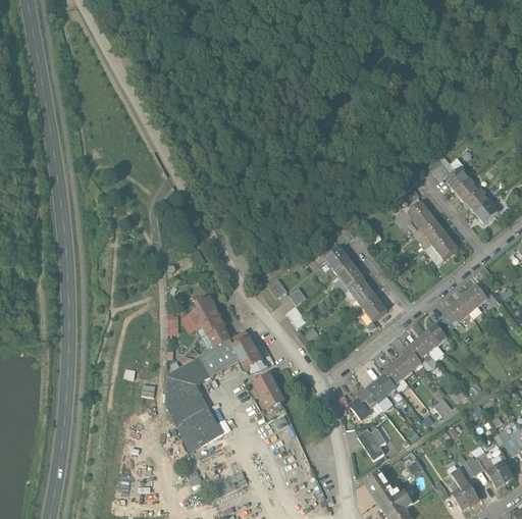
[(448,150),(437,158),(441,163),(446,168),(450,172),(454,168),(448,160),(452,156),(448,150)]
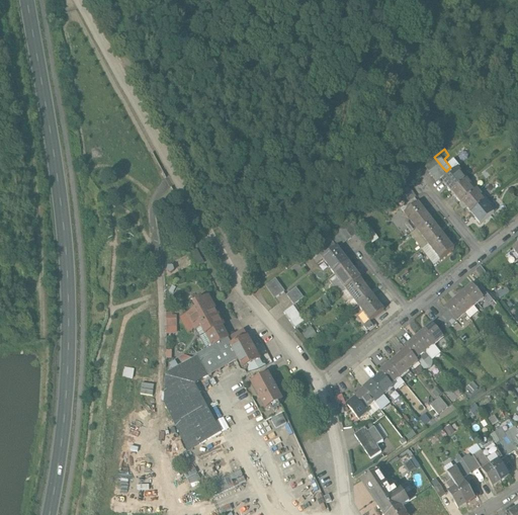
[(434,157),(425,164),(429,169),(438,162),(434,157)]
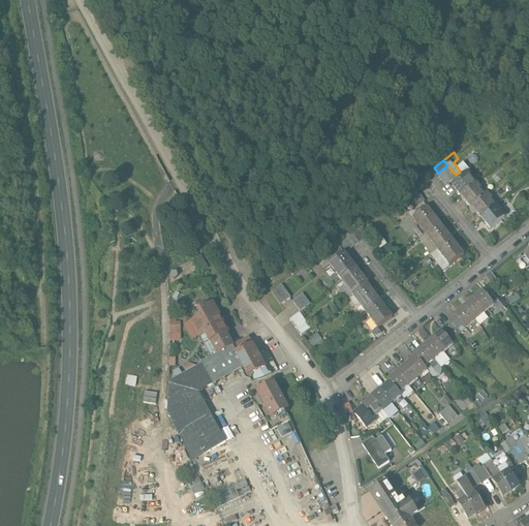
[(447,165),(438,173),(442,177),(452,171),(447,165)]
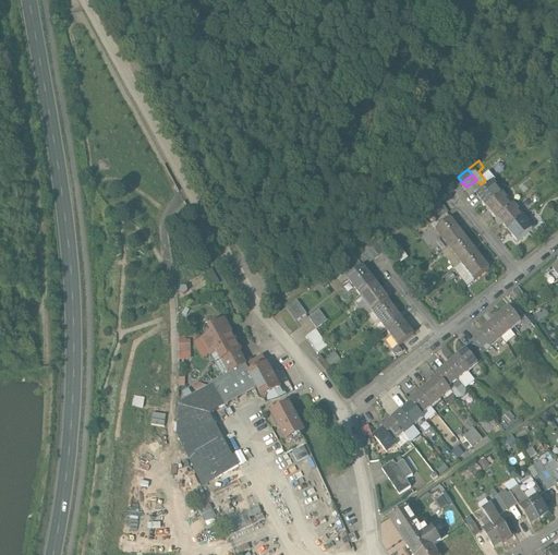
[(494,179),(477,192),(483,200),(487,204),(501,192),(496,184),(497,183),(494,179)]
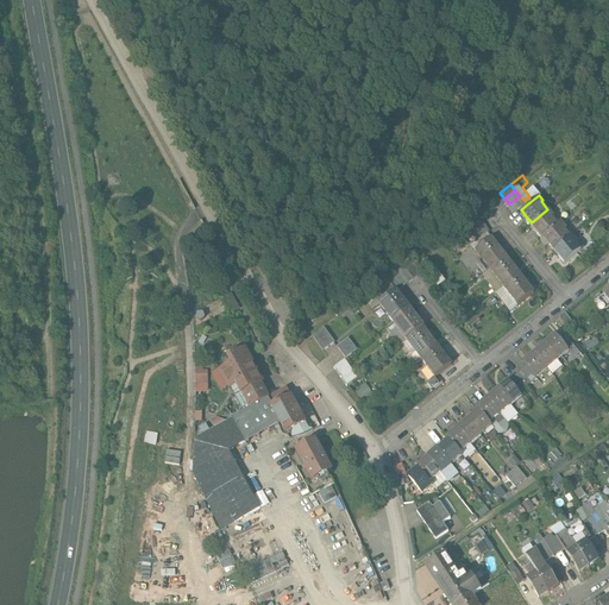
[(520,196),(509,203),(513,209),(525,201),(520,196)]
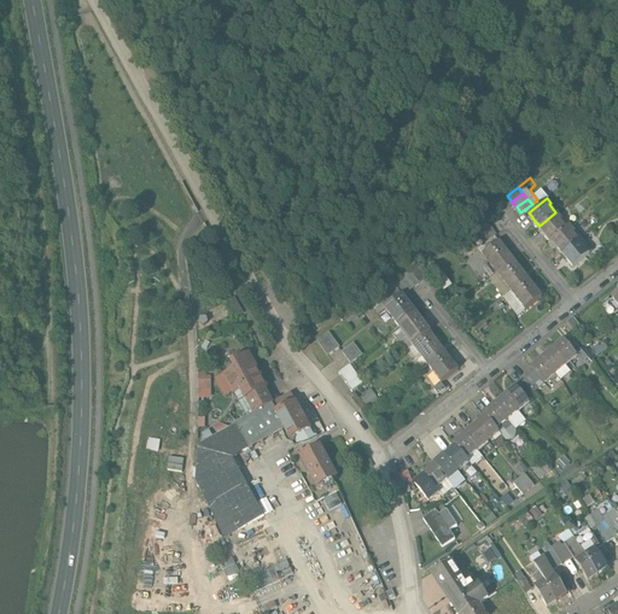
[(555,212),(540,226),(549,239),(552,238),(566,226),(560,218),(563,216),(558,210),(555,212)]
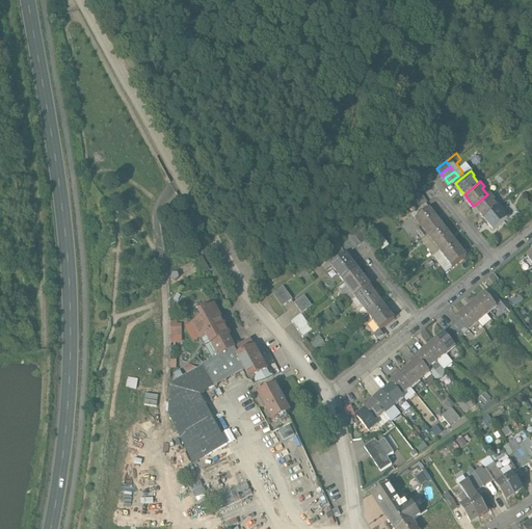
[(416,183),(406,191),(410,196),(420,188),(416,183)]
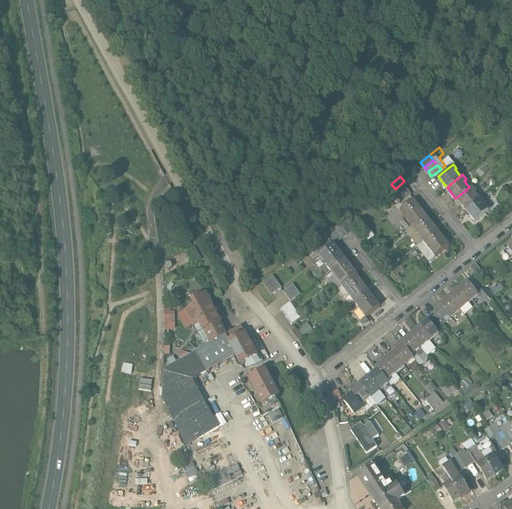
[(404,181),(395,189),(399,194),(408,186),(404,181)]
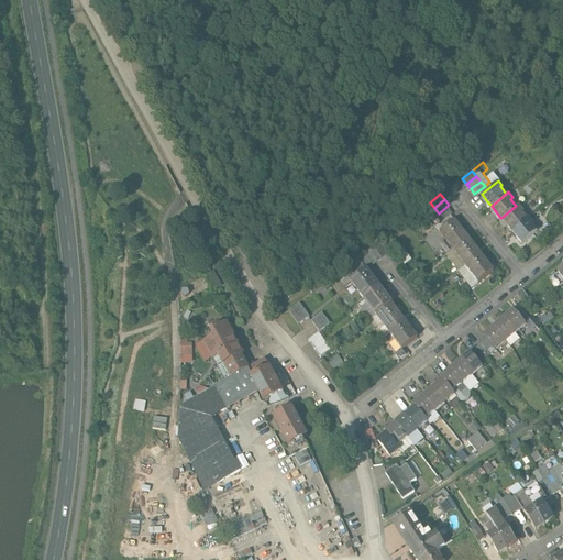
[(516,206),(503,217),(512,229),(528,216),(522,210),(525,208),(520,202),(516,206)]
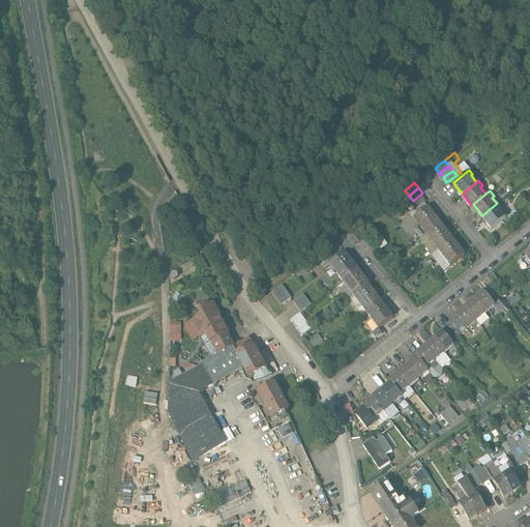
[(422,193),(413,201),(416,206),(424,199),(427,198),(422,193)]
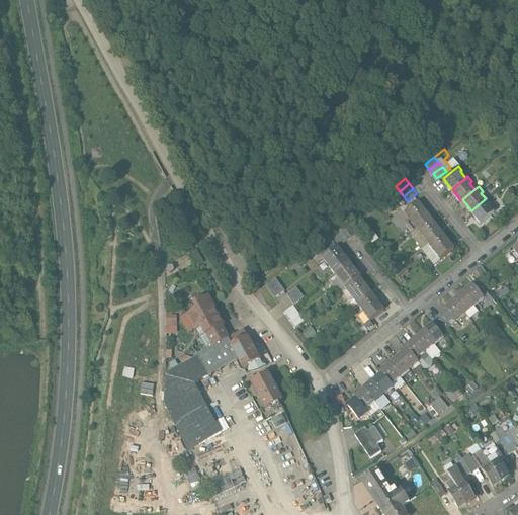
[(486,198),(471,210),(481,222),(495,209),(490,203),(492,202),(488,197),(486,198)]
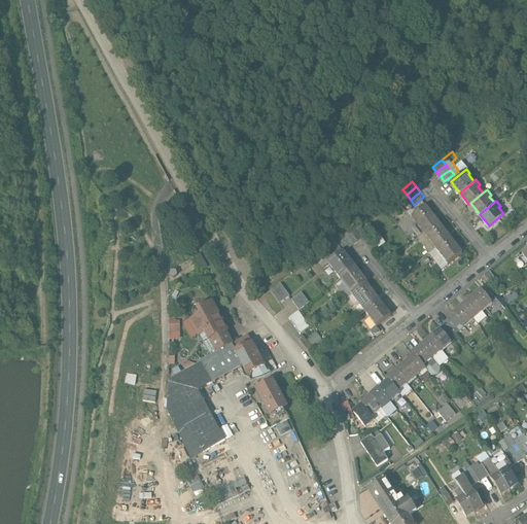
[(425,203),(412,213),(423,230),(437,218),(425,203)]
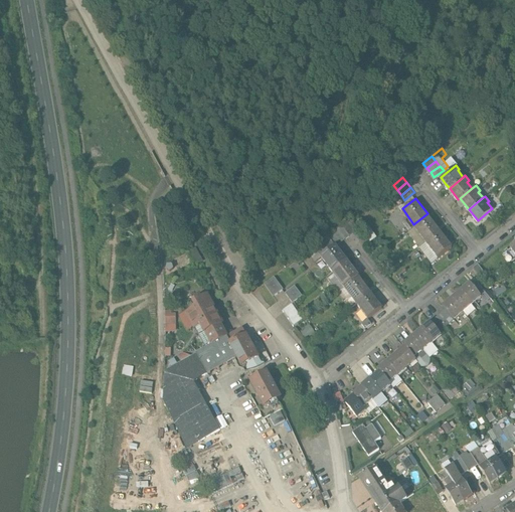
[(427,213),(413,224),(425,239),(440,229),(427,213)]
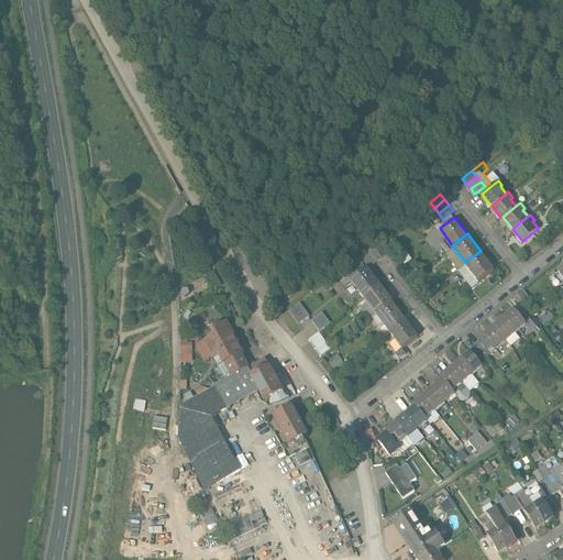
[(390,248),(383,238),(378,241),(386,252),(390,248)]
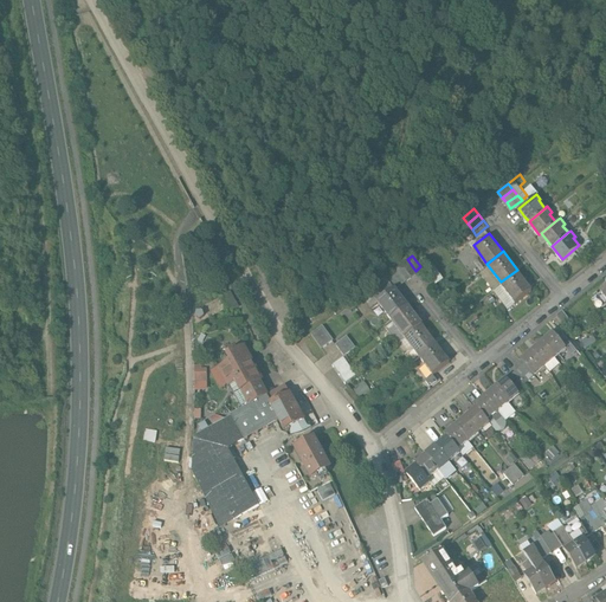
[(416,271),(407,259),(401,263),(410,274),(416,271)]
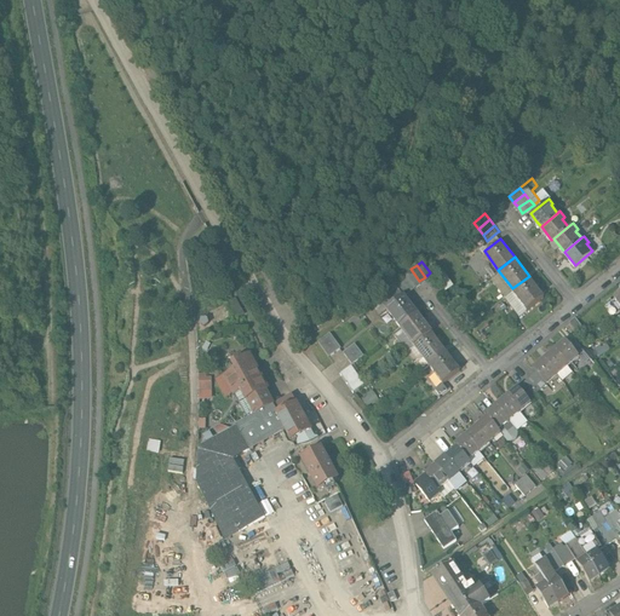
[(419,281),(411,269),(406,274),(414,286),(419,281)]
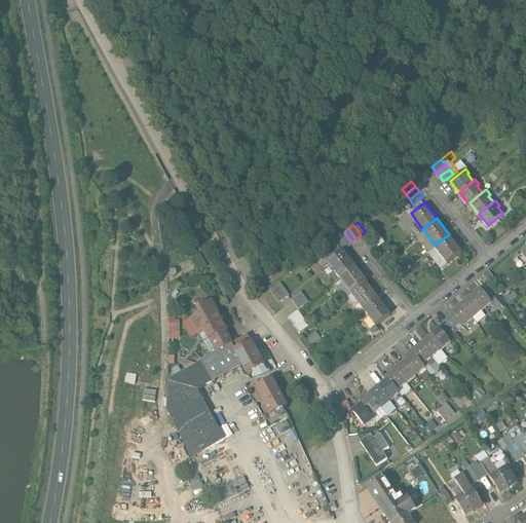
[(351,243),(344,232),(339,235),(346,246),(351,243)]
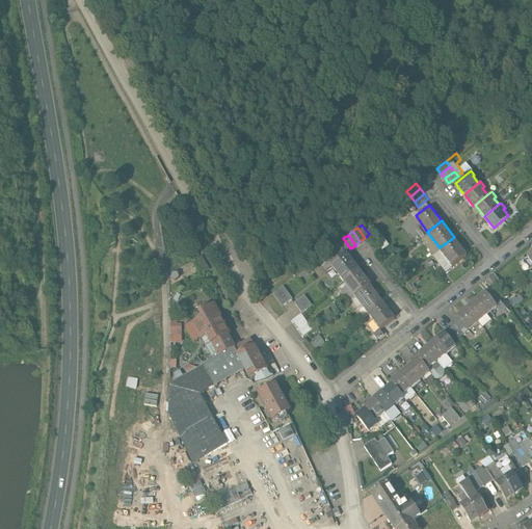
[(454,237),(440,247),(452,264),(467,254),(454,237)]
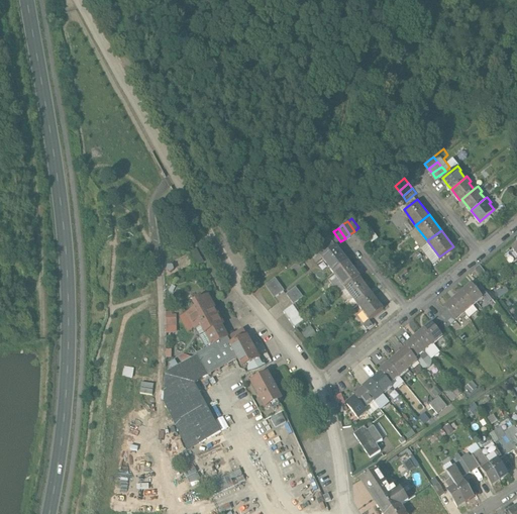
[(340,241),(333,231),(328,235),(336,245),(340,241)]
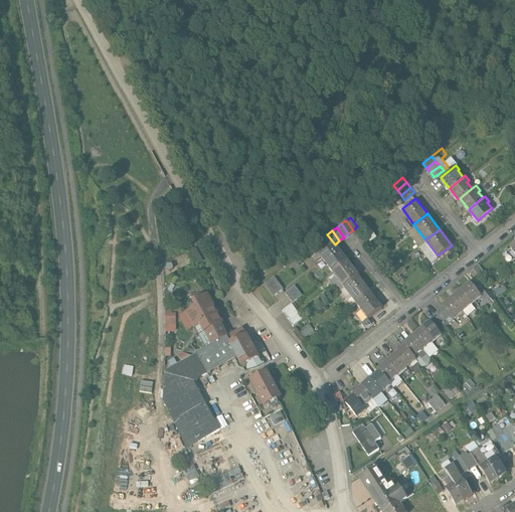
[(335,244),(321,254),(332,270),(346,260),(335,244)]
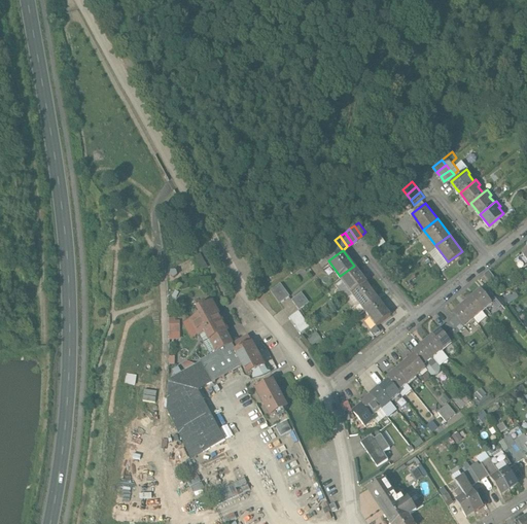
[(366,281),(354,266),(340,276),(352,292),(366,281)]
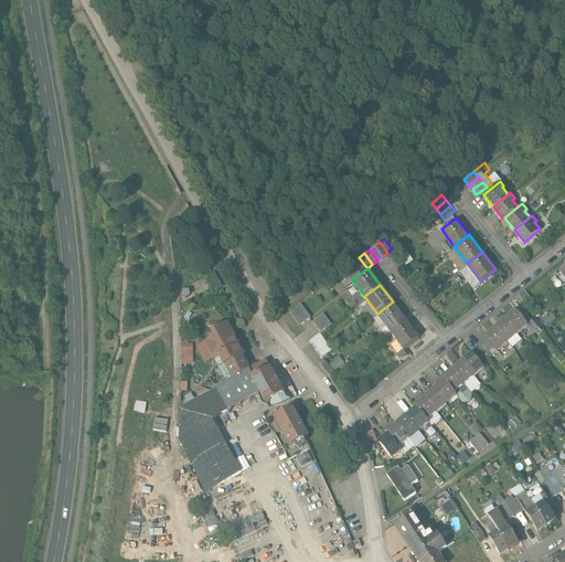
[(532,297),(523,286),(518,290),(526,300),(532,297)]
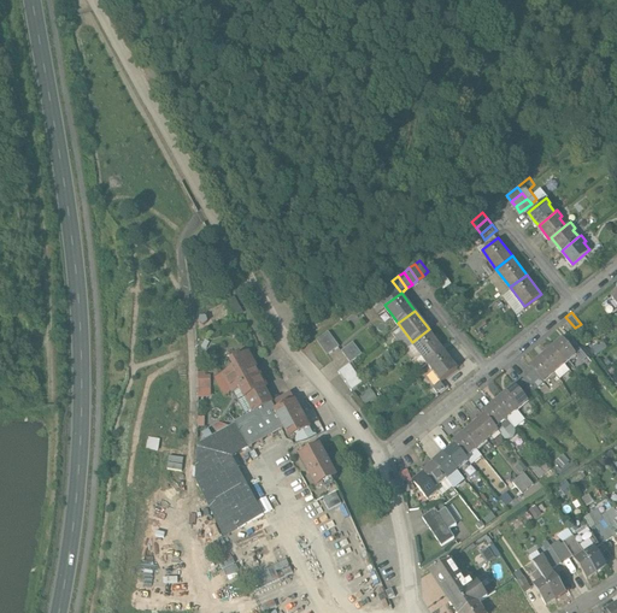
[(339,345),(328,329),(316,339),(327,353),(339,345)]
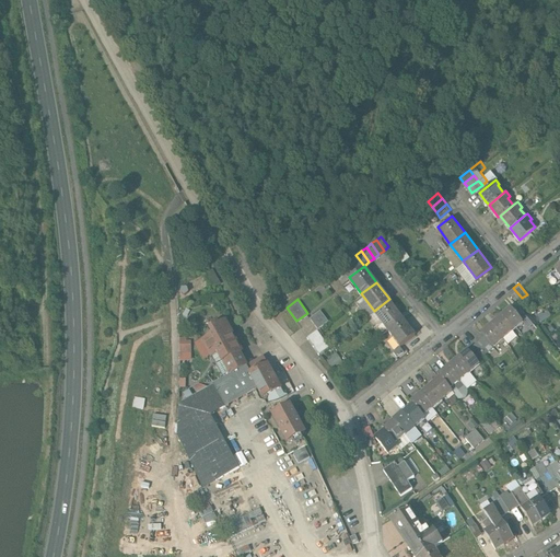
[(389,299),(374,311),(387,327),(401,315),(389,299)]
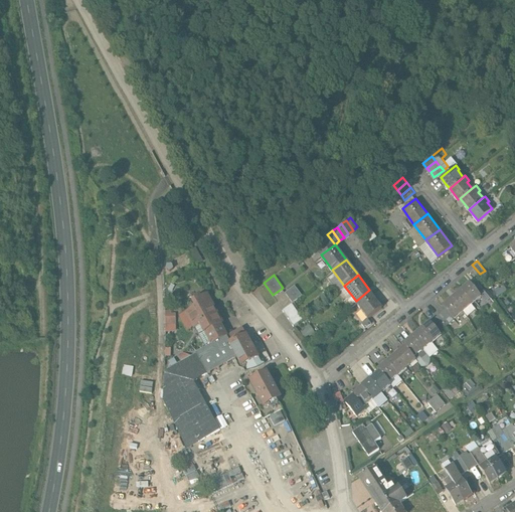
[(479,283),(474,277),(470,280),(475,286),(479,283)]
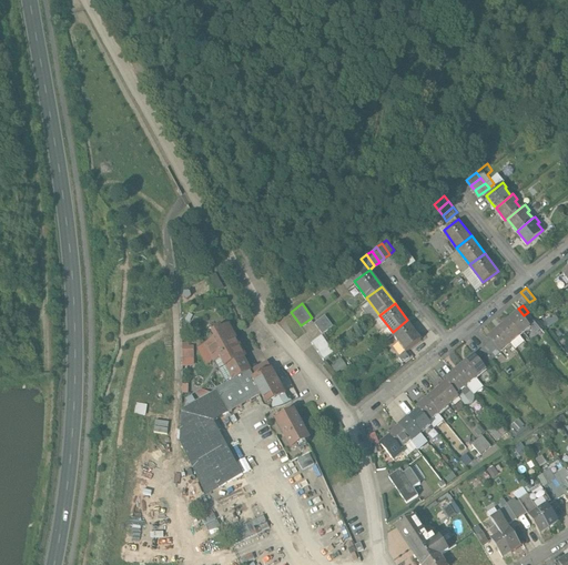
[(524,315),(518,309),(507,318),(520,333),(530,324),(524,315)]
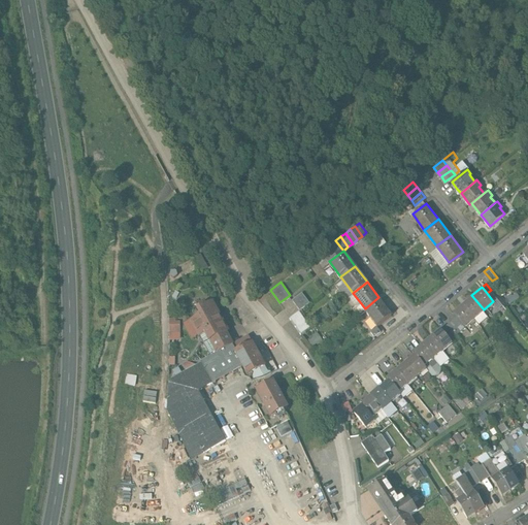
[(515,291),(504,296),(507,301),(519,295),(517,291),(515,291)]
